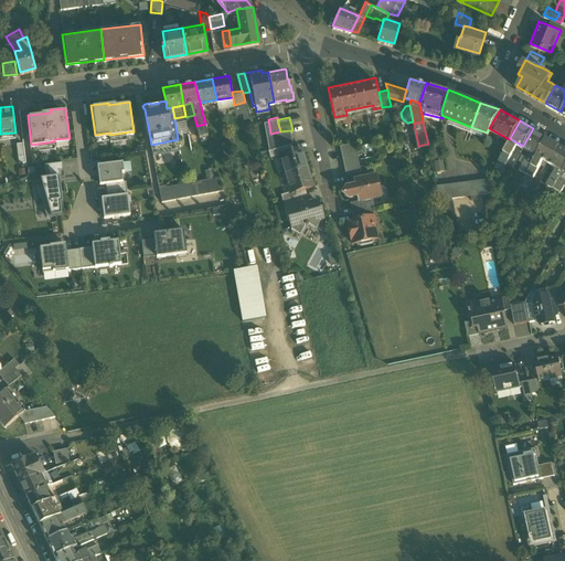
[(205,124),(196,126),(199,136),(208,134),(205,124)]
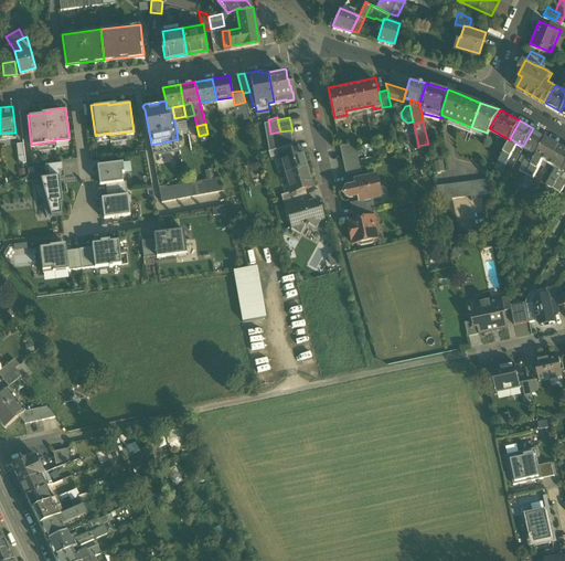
[(533,128),(523,146),(532,150),(536,154),(546,136),(533,128)]
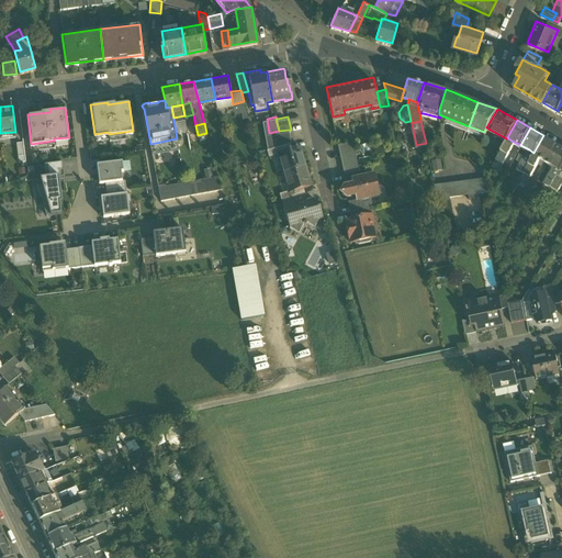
[(279,131),(269,133),(272,146),(285,142),(291,141),(289,130),(279,131)]
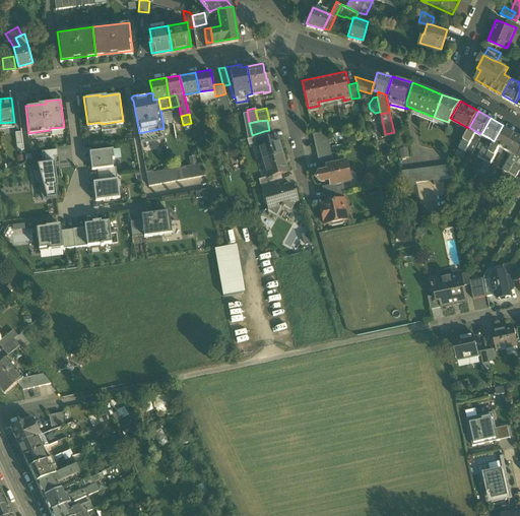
[(515,132),(503,125),(494,141),(499,144),(506,148),(515,132)]
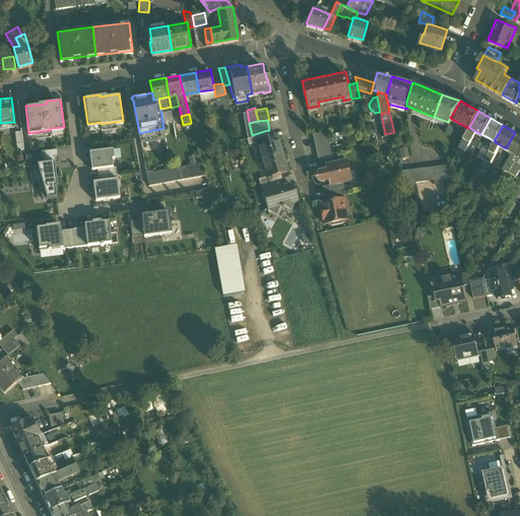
[(468,128),(463,137),(470,141),(474,133),(472,132),(473,130),(469,127),(468,128)]
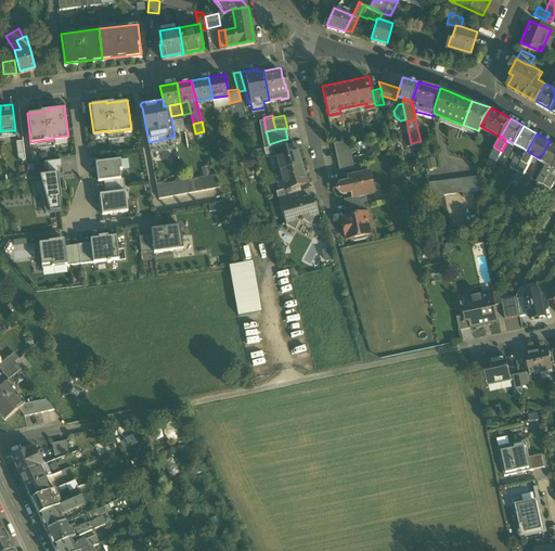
[(23,137),(16,138),(18,157),(25,156),(23,137)]
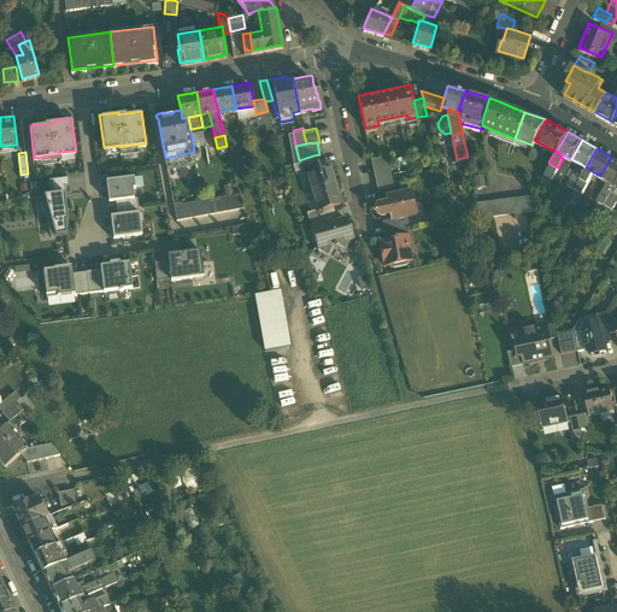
[(387,152),(371,156),(378,187),(393,184),(387,152)]
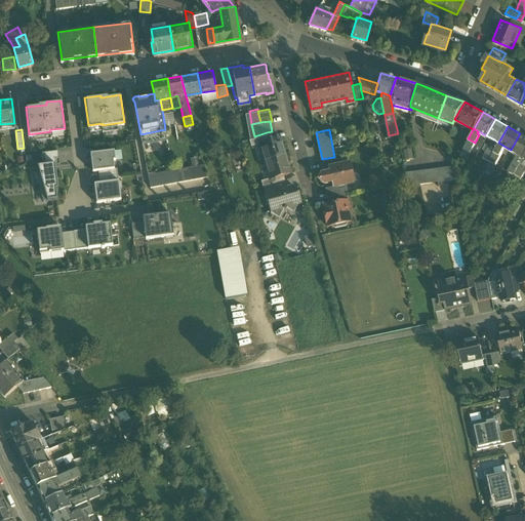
[(254,136),(251,136),(253,144),(259,142),(259,141),(269,138),(267,132),(254,136)]
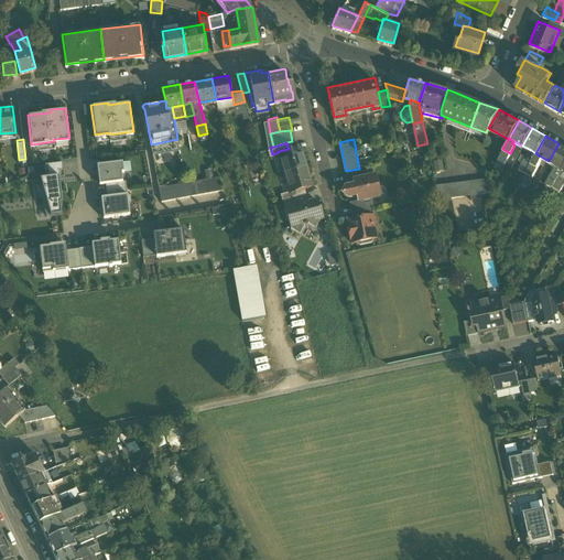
[(563,165),(563,146),(559,143),(549,161),(557,165),(562,169),(563,165)]
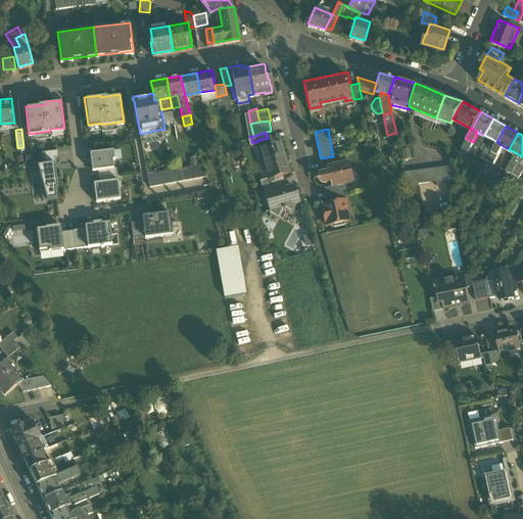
[(268,138),(258,140),(258,141),(264,157),(283,152),(278,135),(268,138)]
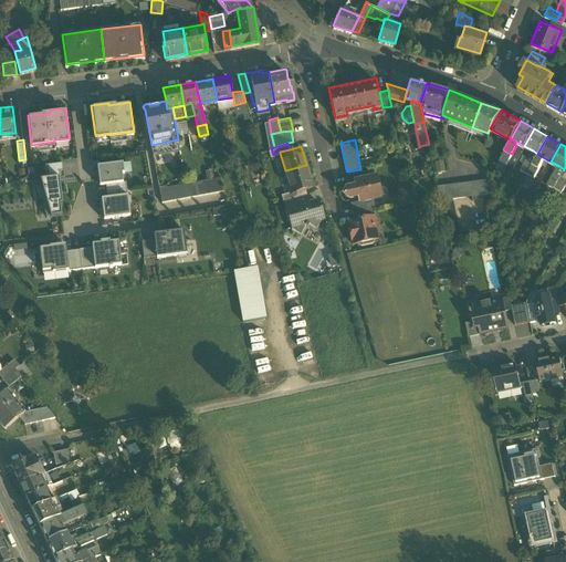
[(512,154),(504,149),(500,158),(506,162),(512,154)]
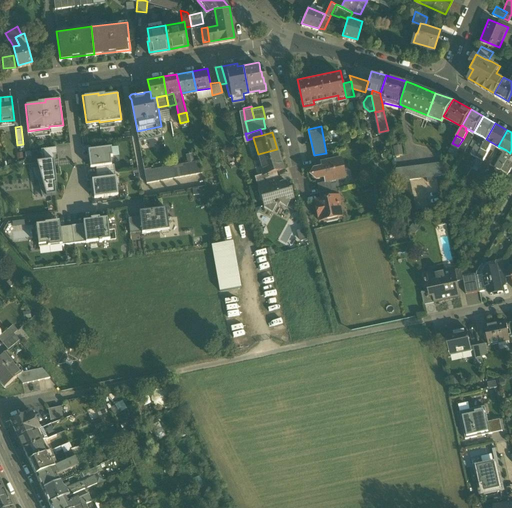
[(480,139),(479,138),(474,147),(480,150),(486,139),(482,136),(480,139)]
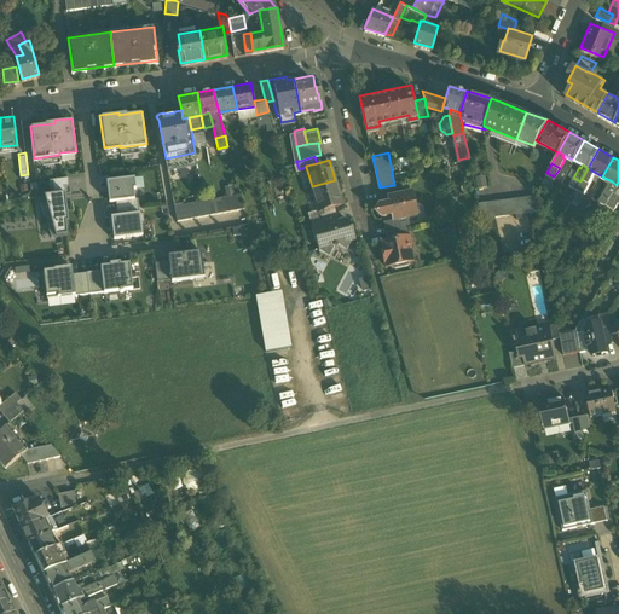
[(588,168),(580,181),(588,185),(594,175),(591,174),(594,172),(588,168)]
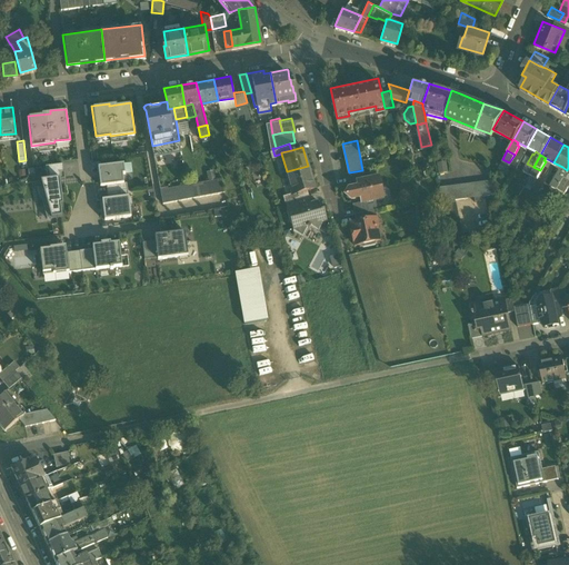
[(445,157),(436,159),(438,170),(447,169),(445,157)]
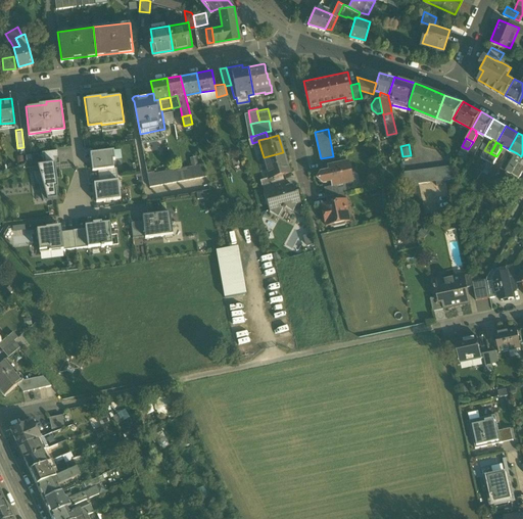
[(90,150),(92,168),(98,168),(114,164),(113,157),(115,157),(114,147),(90,150)]
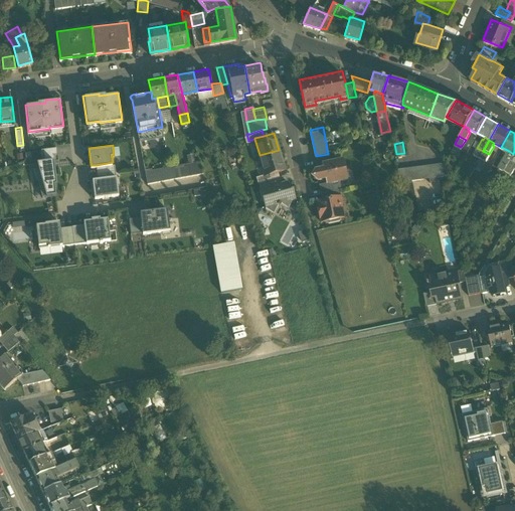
[(56,146),(41,148),(42,159),(43,160),(54,159),(58,158),(56,146)]
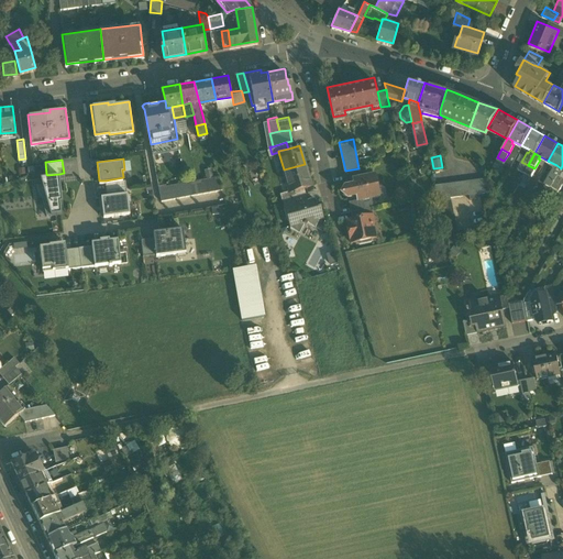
[(528,165),(521,162),(518,167),(525,171),(528,165)]
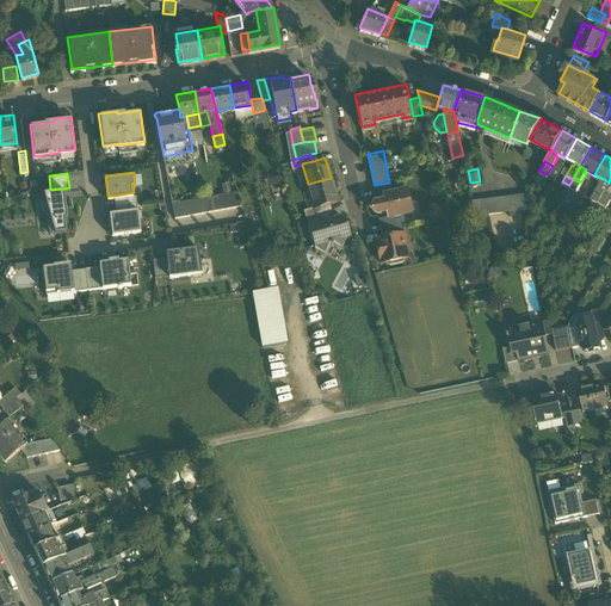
[(331,178),(308,184),(314,204),(314,205),(325,202),(338,198),(331,178)]
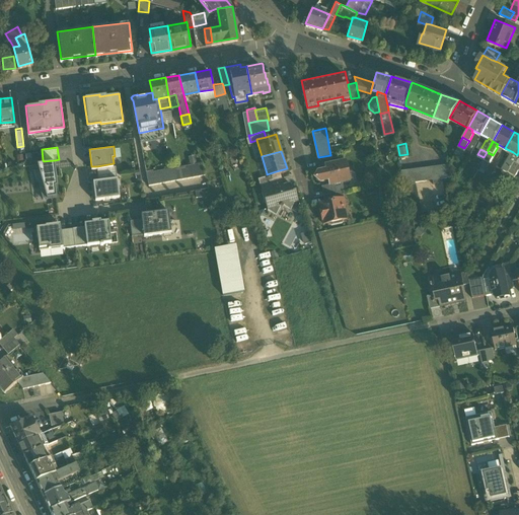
[(493,155),(487,152),(484,157),(489,160),(490,160),(493,155)]
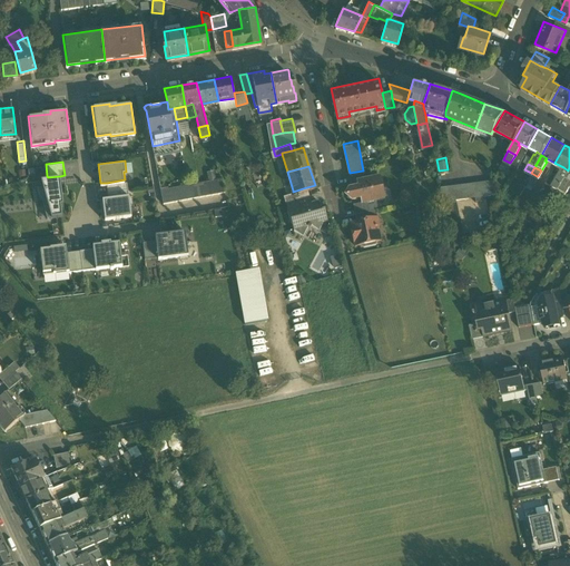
[(562,171),(560,169),(556,178),(562,182),(568,171),(563,167),(562,171)]
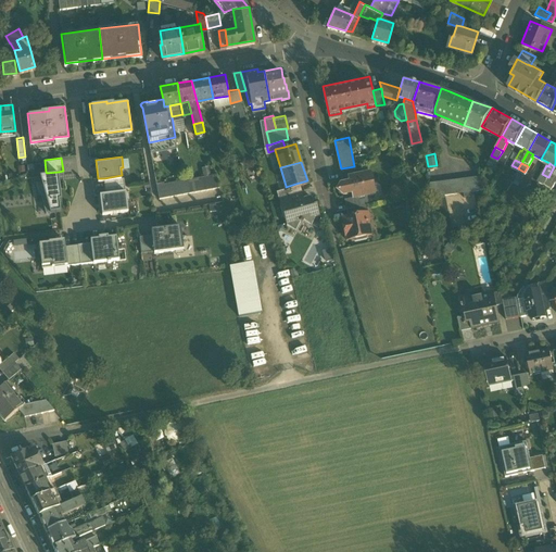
[(523,172),(518,168),(514,177),(519,180),(523,172)]
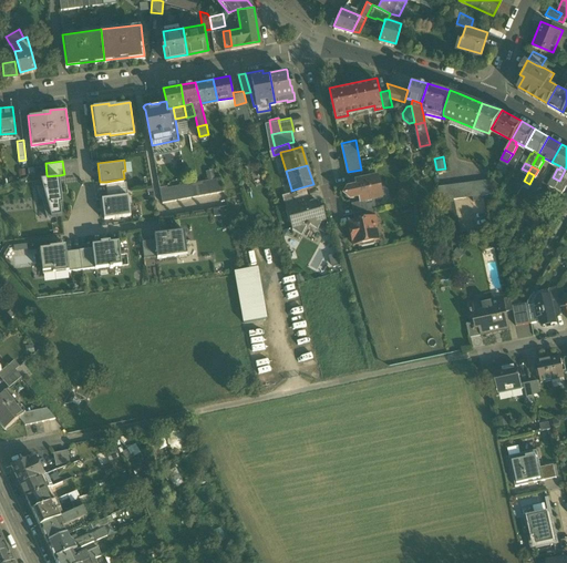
[(63,202),(60,175),(48,176),(47,175),(41,176),(42,184),(37,184),(39,194),(44,194),(45,203),(43,203),(47,215),(62,213),(61,202),(63,202)]
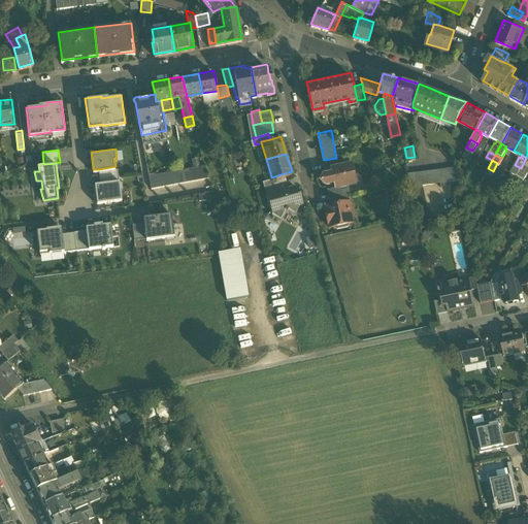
[(205,163),(189,166),(191,178),(208,175),(205,163)]
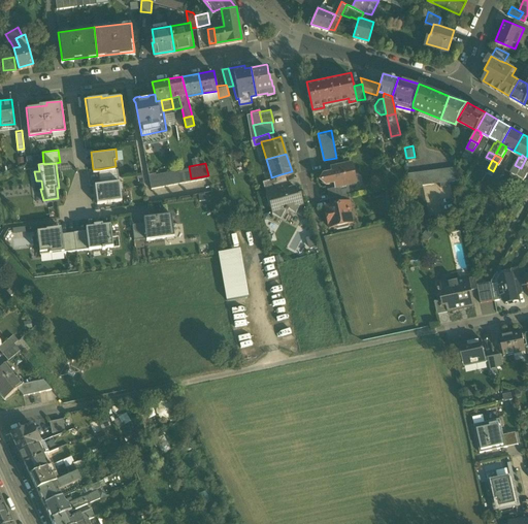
[(457,164),(438,166),(439,179),(458,177),(457,164)]
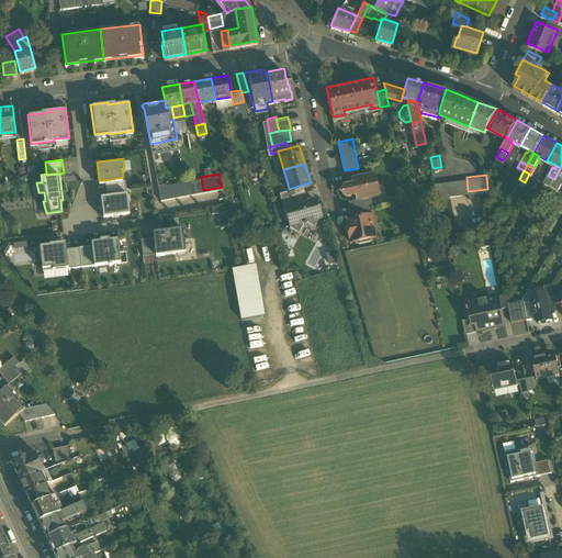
[(554,179),(548,176),(544,181),(551,185),(554,179)]
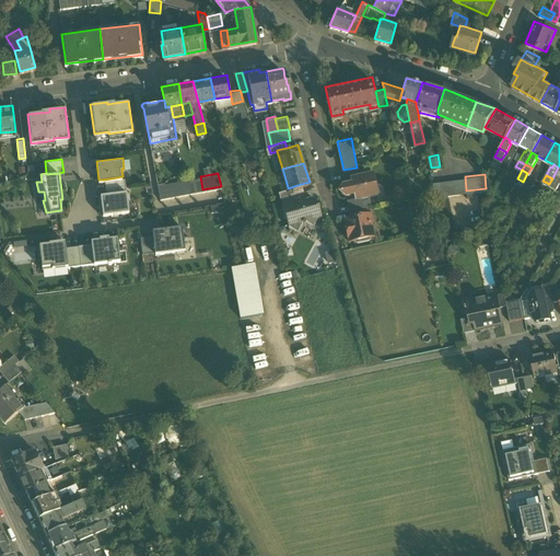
[(106,186),(124,183),(123,176),(105,180),(106,186)]
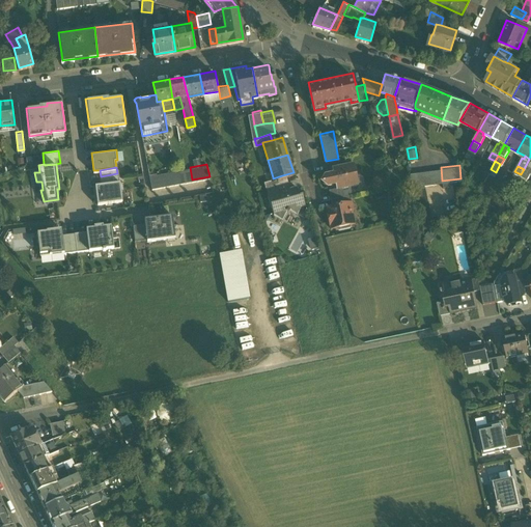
[(441,167),(416,170),(418,184),(424,183),(442,181),(441,167)]
